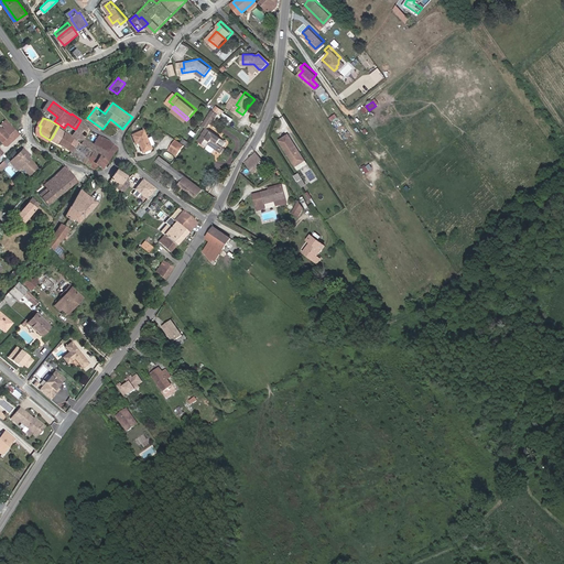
[(10,123),(7,119),(2,123),(7,127),(3,130),(0,127),(0,138),(7,144),(8,144),(20,133),(10,123)]
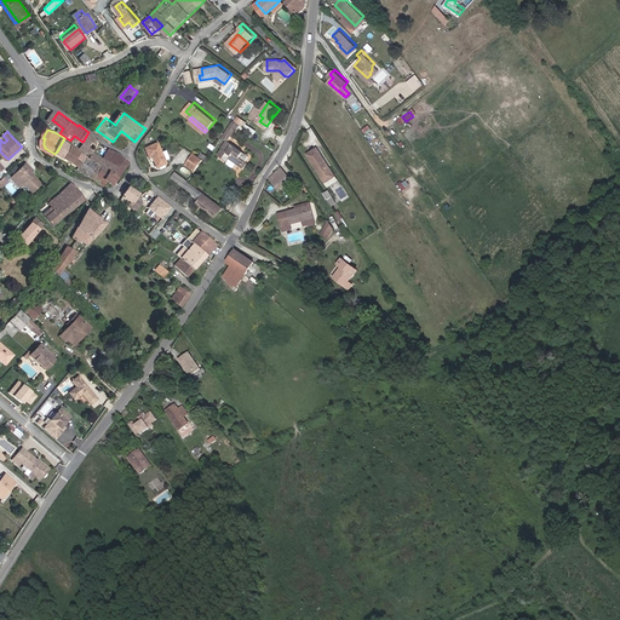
[(87,143),(91,145),(96,137),(89,132),(84,141),(87,143)]
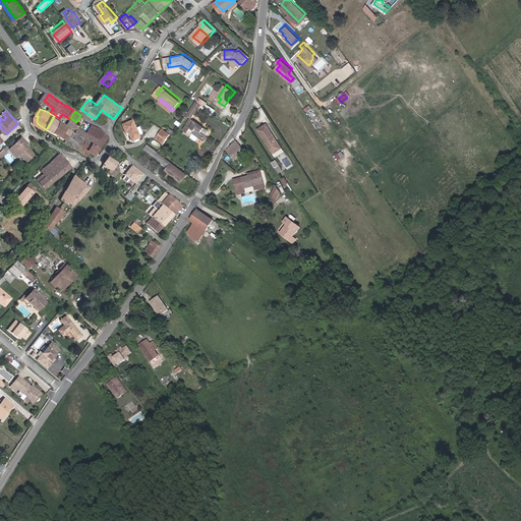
[(84,118),(80,115),(76,122),(73,128),(77,131),(79,127),(84,118)]
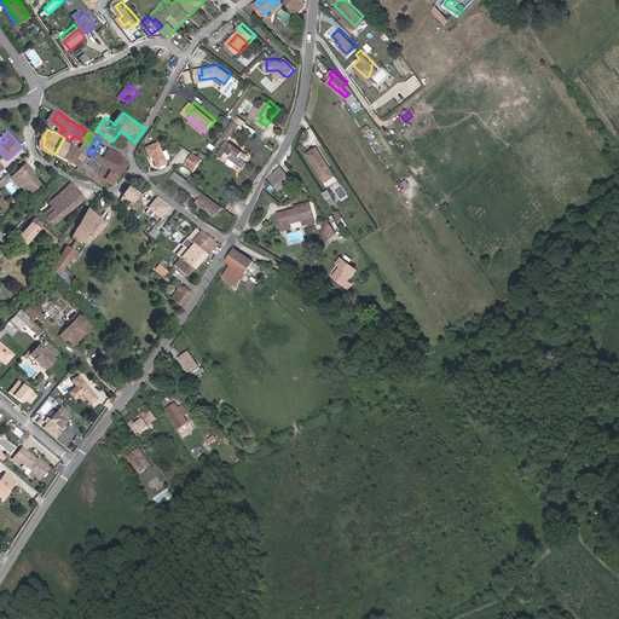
[(76,158),(82,162),(87,155),(64,138),(57,151),(75,161),(76,158)]
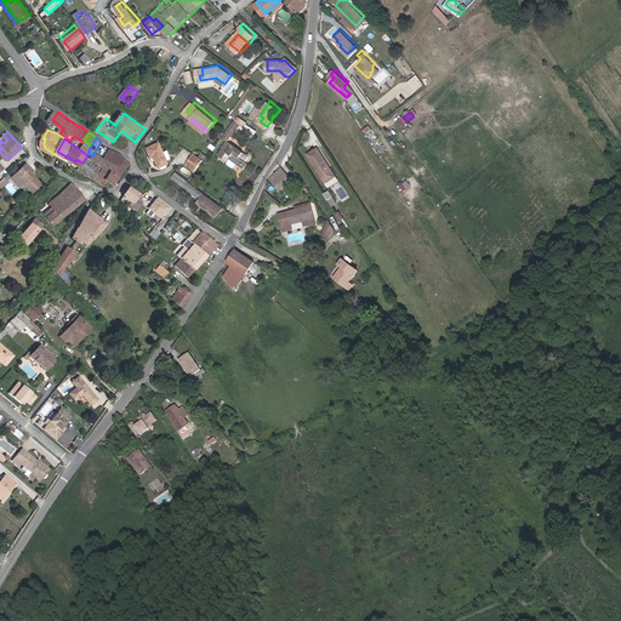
[(244,165),(248,159),(251,154),(229,140),(221,154),(231,161),(231,160),(233,158),(233,155),(235,158),(234,159),(244,165)]
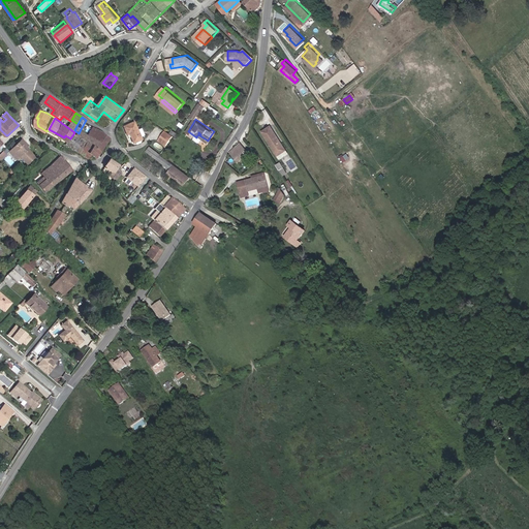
[(143,139),(136,122),(126,126),(129,134),(131,133),(135,143),(143,139)]
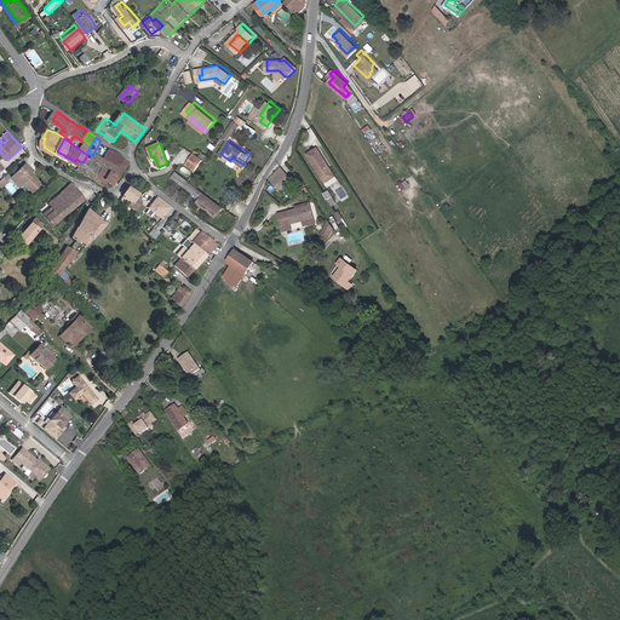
[(114,184),(130,161),(122,154),(112,148),(104,159),(101,165),(96,161),(87,155),(82,162),(81,165),(79,167),(96,178),(97,178),(107,184),(108,184),(109,184),(110,184),(112,182),(114,184)]
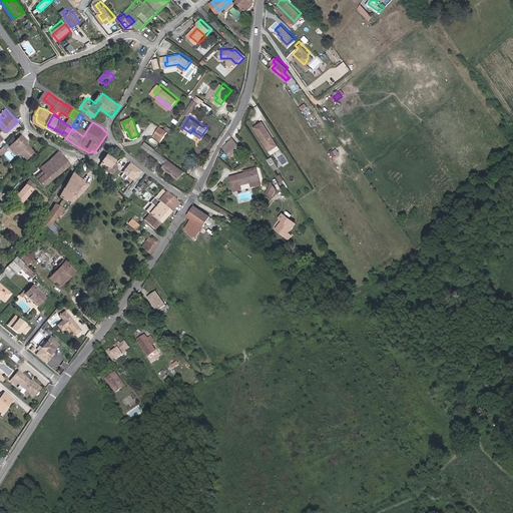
[(254,128),(270,152),(279,146),(263,123),(254,128)]
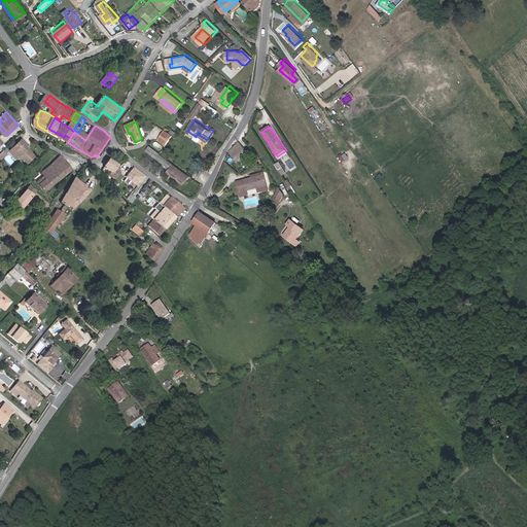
[(167,144),(173,134),(170,132),(166,129),(160,138),(167,144)]
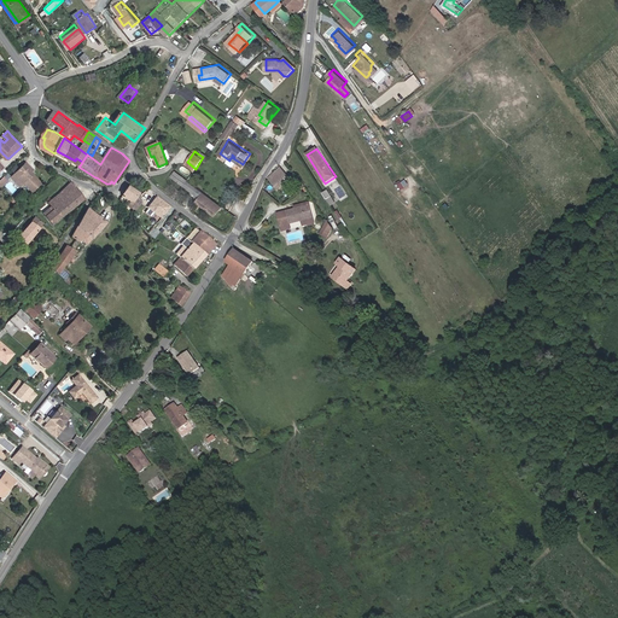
[(28,180),(30,184),(39,175),(34,170),(38,167),(30,159),(18,172),(27,181),(28,180)]
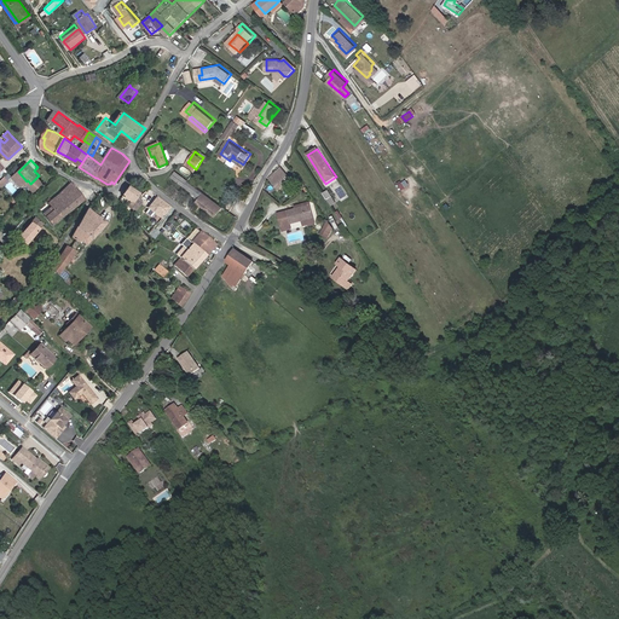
[(272,175),(272,178),(278,185),(273,189),(277,194),(294,177),(284,166),(272,175)]
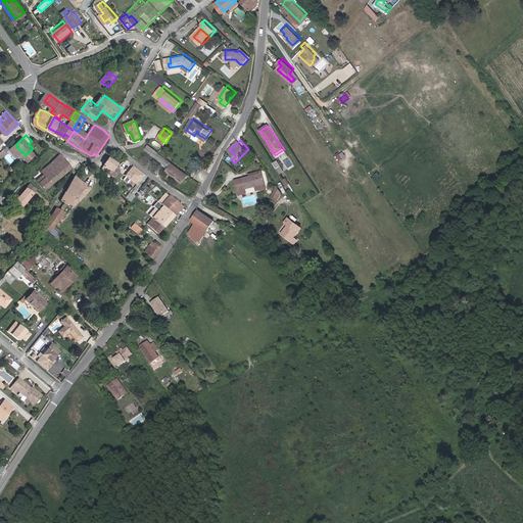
[(22,153),(15,145),(13,147),(20,155),(22,153)]
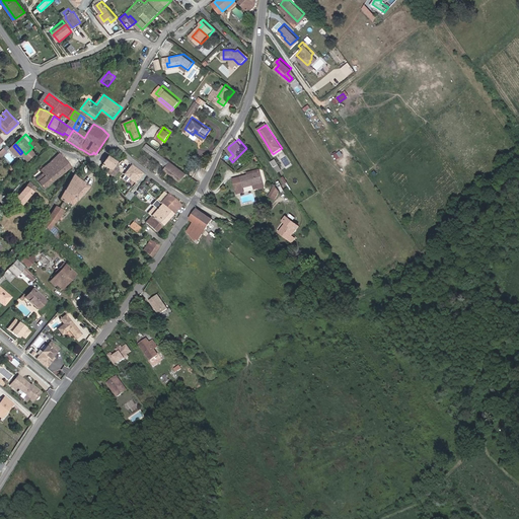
[(7,145),(1,150),(4,154),(10,149),(7,145)]
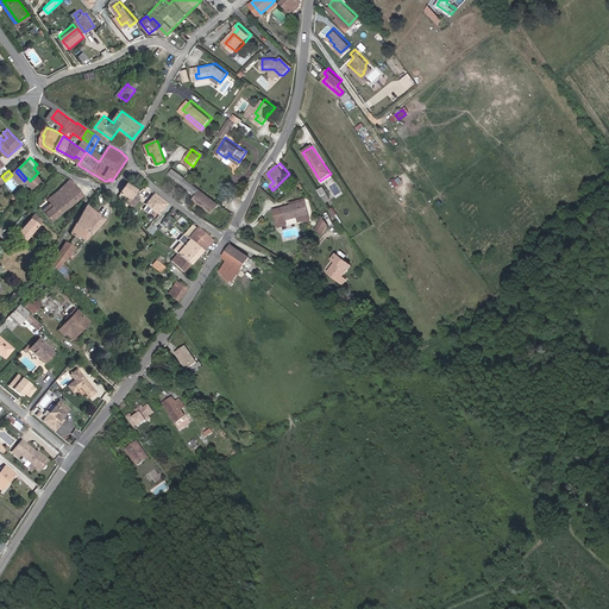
[(38,173),(30,181),(35,186),(44,179),(38,173)]
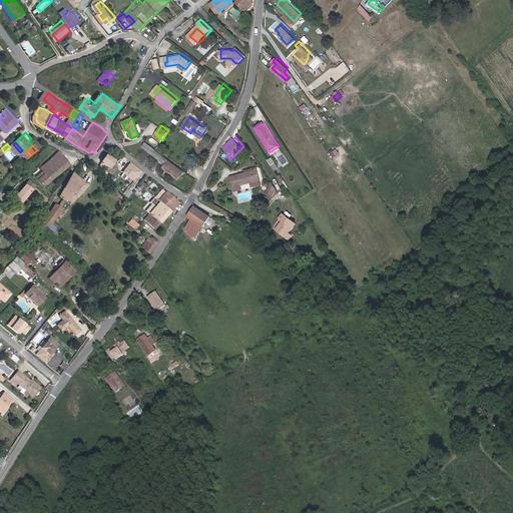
[(152,150),(163,159),(166,155),(155,146),(152,150)]
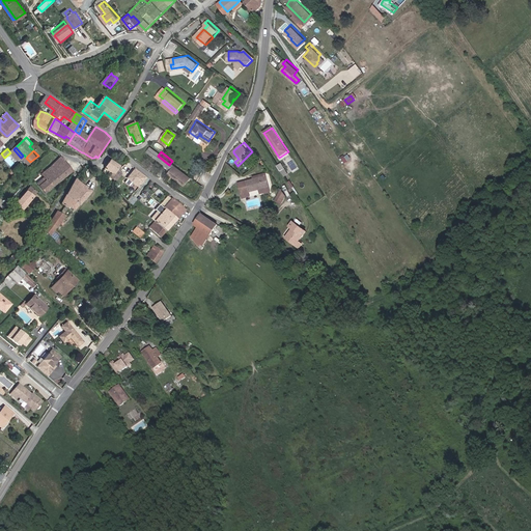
[(345,163),(352,158),(347,154),(341,158),(345,163)]
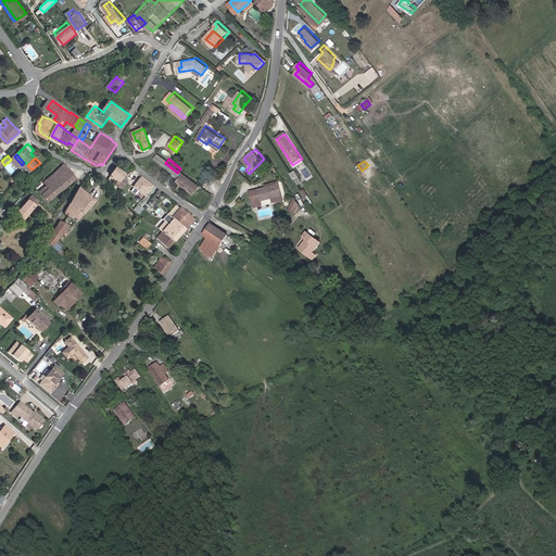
[(60,169),(71,181),(78,176),(67,162),(60,169)]
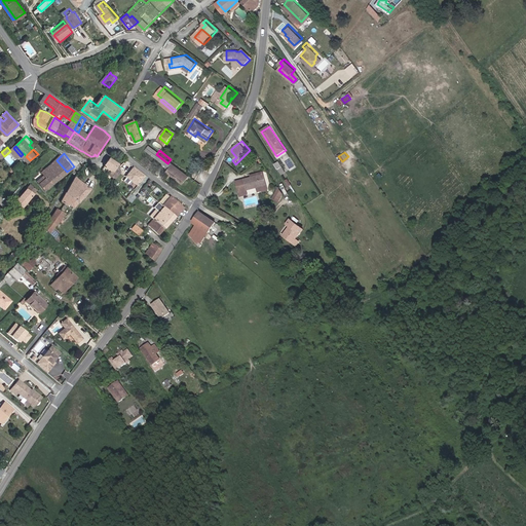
[(107,163),(114,170),(120,175),(123,171),(118,165),(117,165),(119,162),(112,157),(107,163)]
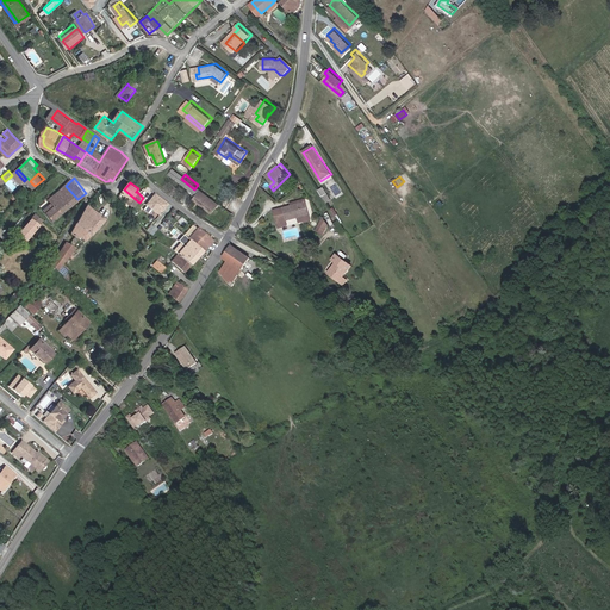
[(221,203),(198,185),(194,190),(199,193),(197,197),(215,211),(221,203)]
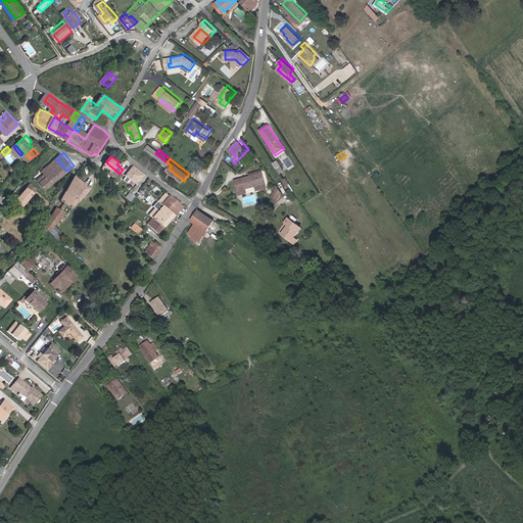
[(45,187),(66,171),(56,159),(43,170),(46,174),(37,182),(40,186),(42,184),(45,187)]
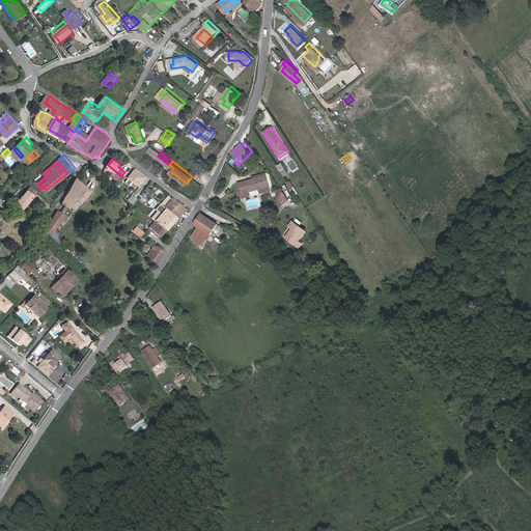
[(138,188),(146,177),(135,167),(126,177),(138,188)]
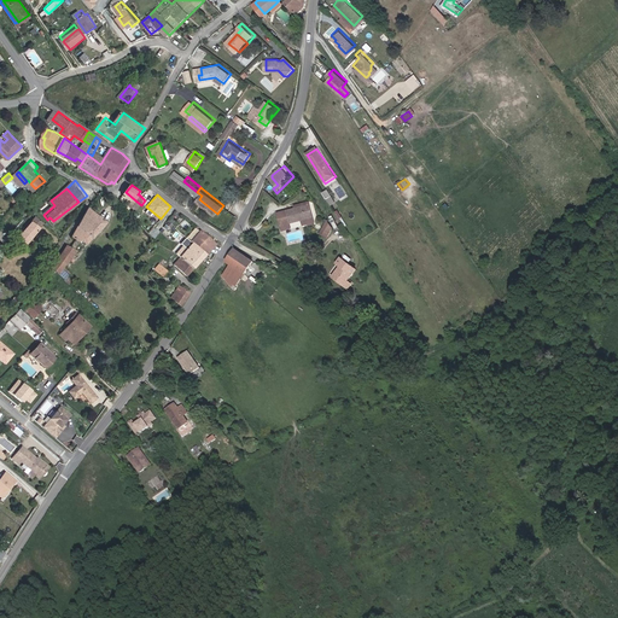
[(136,210),(141,205),(134,199),(130,204),(136,210)]
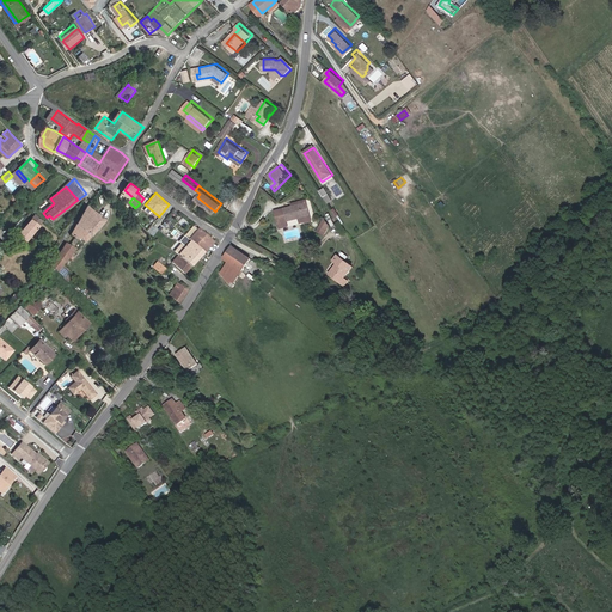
[(306,214),(307,221),(312,220),(307,199),(301,200),(301,203),(294,206),(276,209),(279,221),(288,219),(301,215),(306,214)]
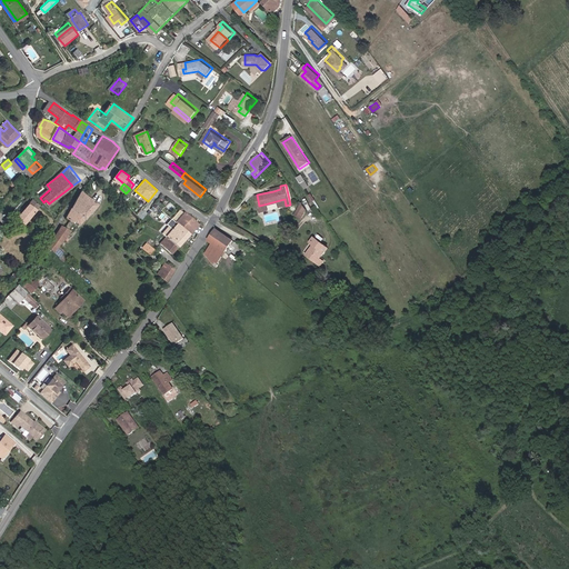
[(80,192),(67,217),(72,220),(75,218),(81,222),(100,202),(83,190),(80,192)]
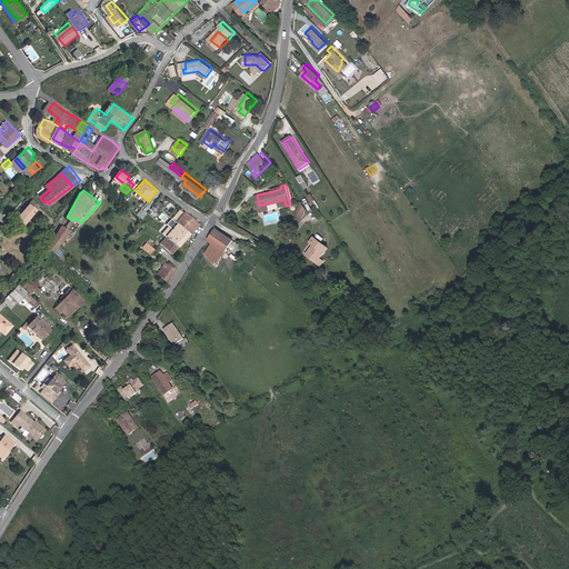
[(41,203),(33,198),(17,217),(25,222),(41,203)]
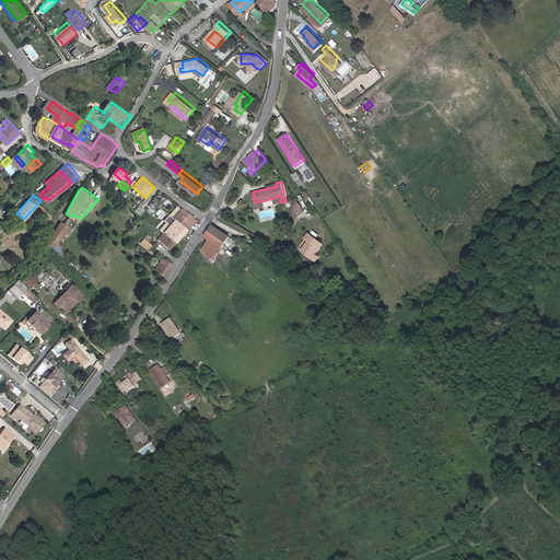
[(303,206),(298,199),(291,210),(299,214),(303,206)]
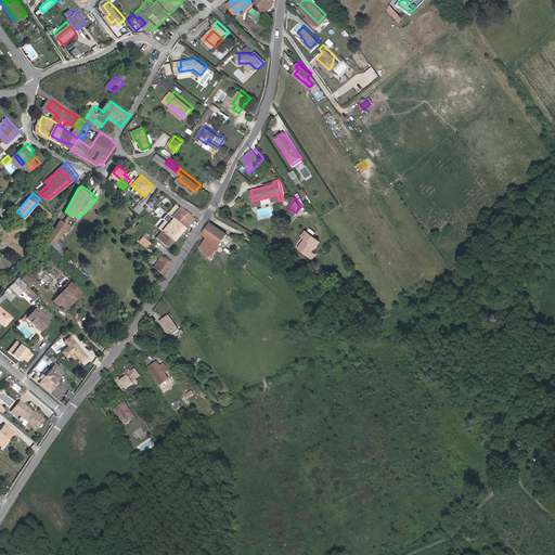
[(168,248),(195,217),(182,205),(173,216),(169,211),(165,218),(170,222),(165,229),(162,227),(159,230),(163,232),(157,239),(168,248)]
